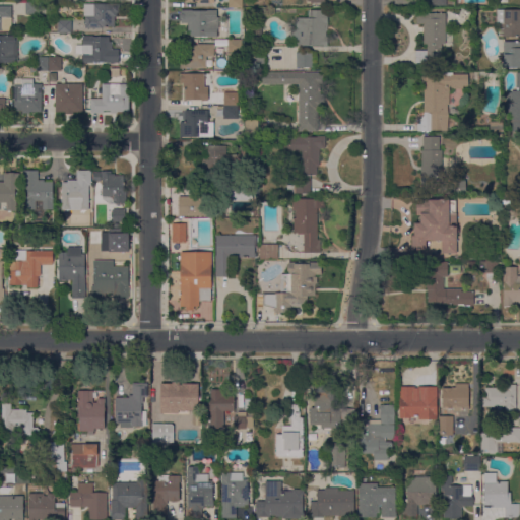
[(242,0),(242,8),(228,7),(228,0),(242,0)]
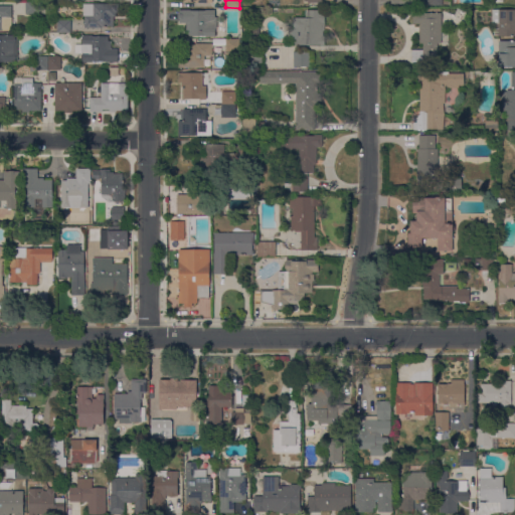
[(39,13),(25,13),(25,1),(39,1),(39,13)]
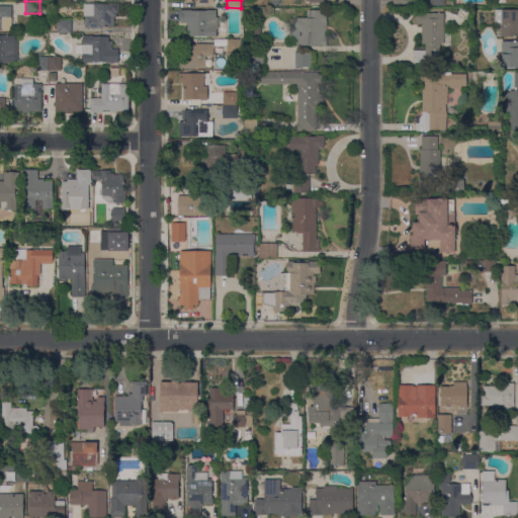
[(118,4),(118,13),(115,13),(115,16),(113,16),(113,27),(99,27),(99,28),(84,28),(84,16),(83,16),(83,4),(118,4)]
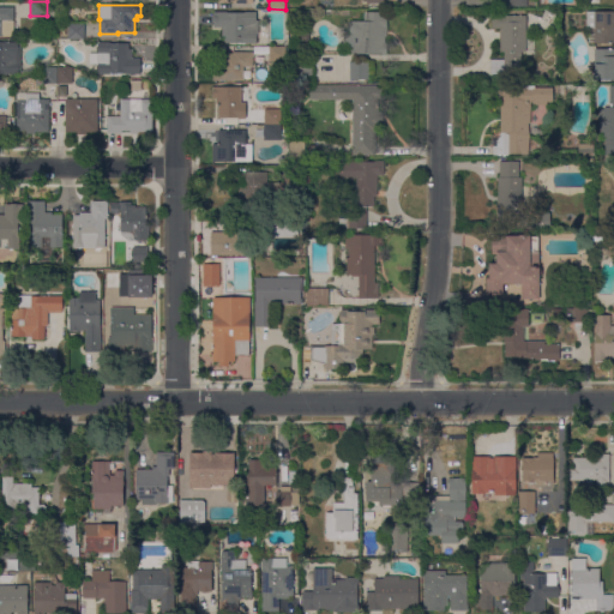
[(0,7),(13,7),(13,36),(0,36),(0,7)]
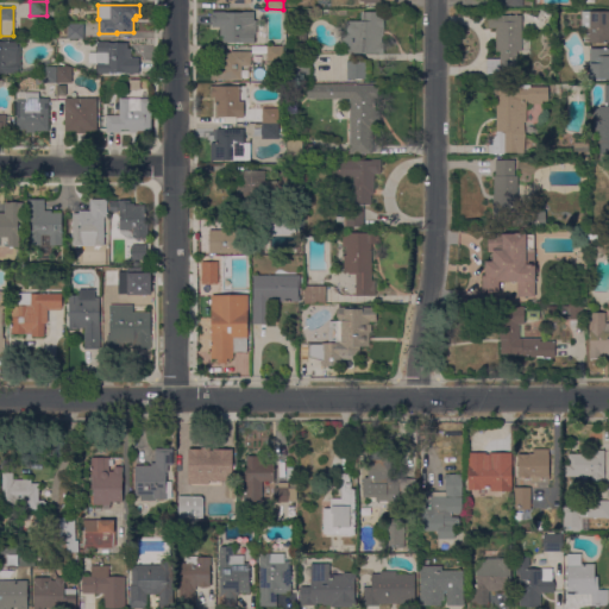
[(225,12),(225,13),(242,13),(242,12),(253,12),(253,20),(256,20),(256,33),(253,33),(253,43),(242,43),(223,43),(223,37),(220,37),(220,27),(212,27),(212,23),(209,23),(209,17),(212,17),(212,12),(225,12)]
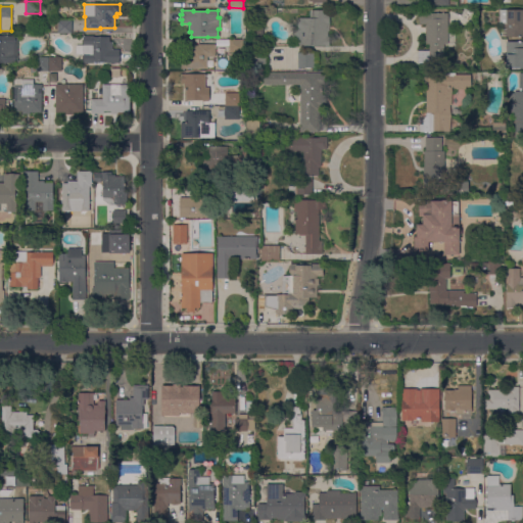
[(300,46),(300,45),(298,45),(298,43),(292,43),(292,31),(297,31),(297,18),(308,18),(308,12),(311,12),(311,10),(329,10),(329,31),(328,31),(328,37),(329,37),(329,46),(300,46)]
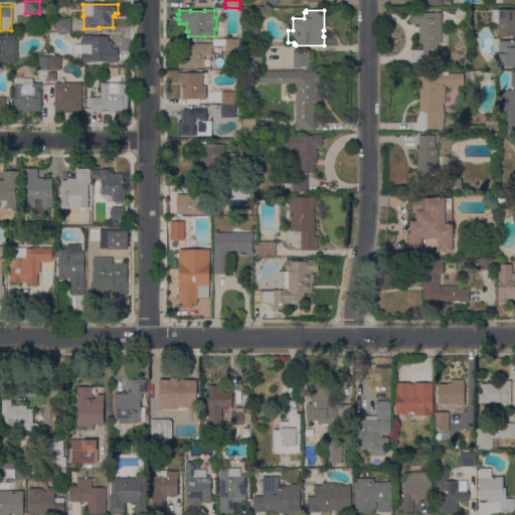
[(492,10),(514,10),(514,36),(493,36),(493,23),(492,23),(492,10)]
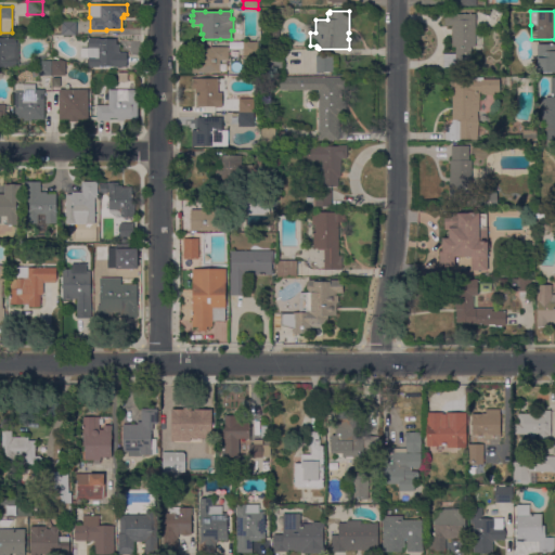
[(444,14),(475,14),(475,36),(482,36),(482,47),(470,48),(472,69),(455,69),(455,67),(443,67),(443,54),(455,54),(455,47),(452,47),(452,26),(444,26),(444,14)]
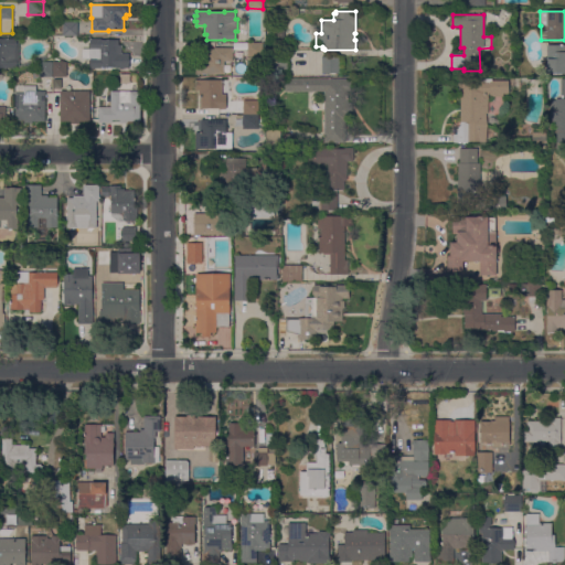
[(62,22),(77,22),(77,35),(62,35),(62,22)]
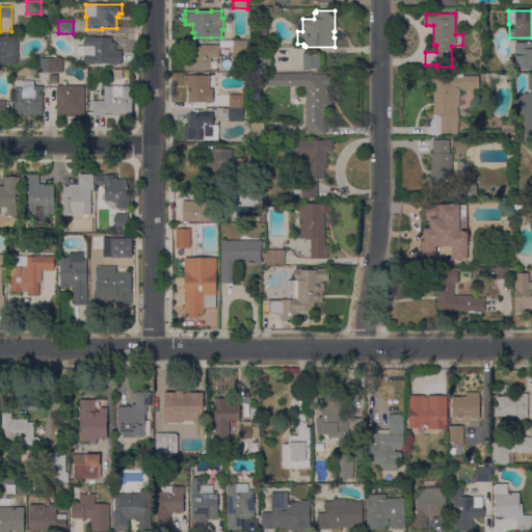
[(0,36),(15,36),(15,38),(17,38),(17,40),(18,40),(18,65),(0,65),(0,36)]
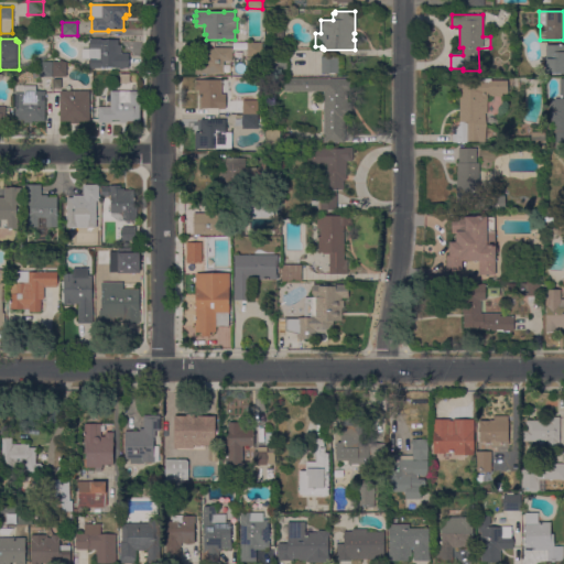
[(129,54),(129,68),(116,68),(100,67),(100,68),(89,68),(89,60),(82,58),(82,49),(89,49),(89,39),(99,39),(99,40),(118,40),(118,45),(121,45),(121,54),(129,54)]
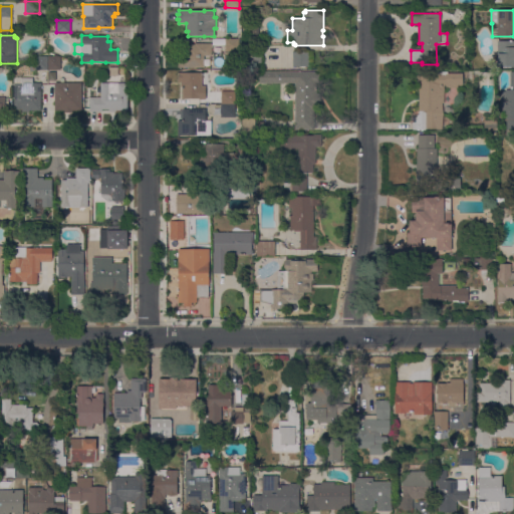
[(238,40),(239,51),(225,51),(225,40),(238,40)]
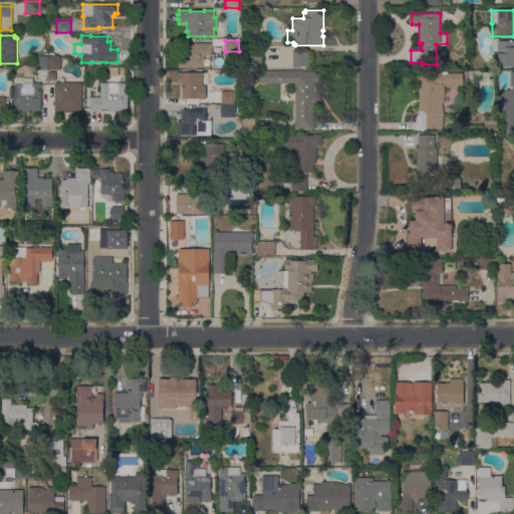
[(513,67),(497,67),(497,41),(513,41),(513,67)]
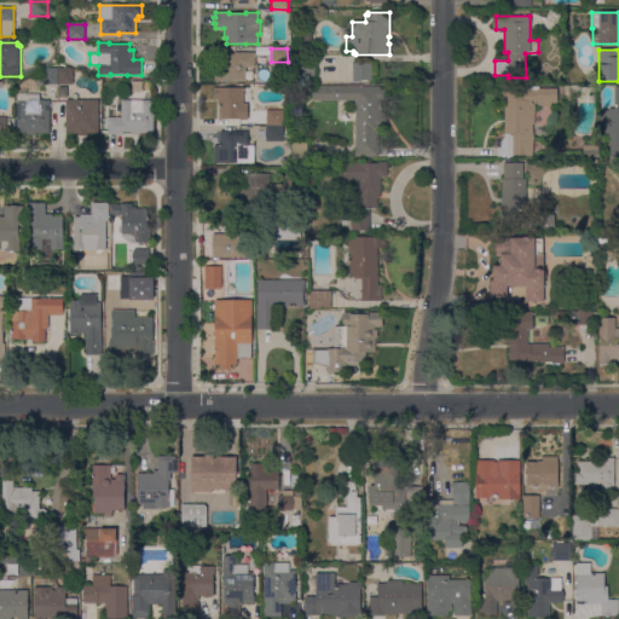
[(214,68),(224,68),(224,53),(235,55),(235,52),(255,52),(254,67),(246,67),(246,81),(214,81),(214,68)]
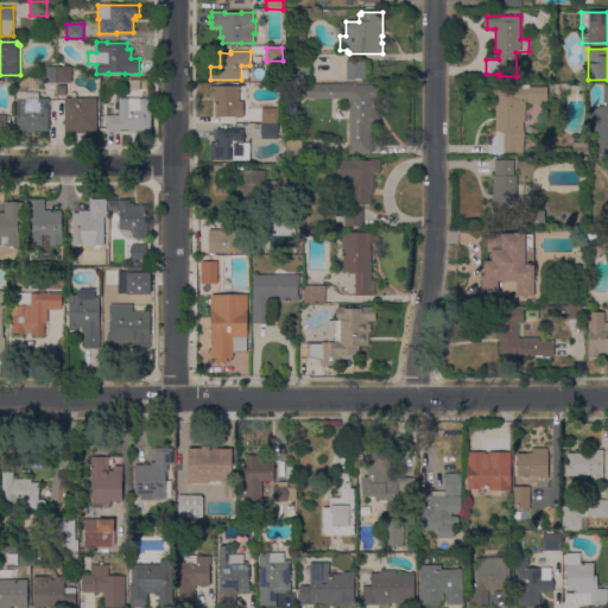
[(310,69),(310,75),(310,77),(296,77),(296,61),(310,61),(310,69)]
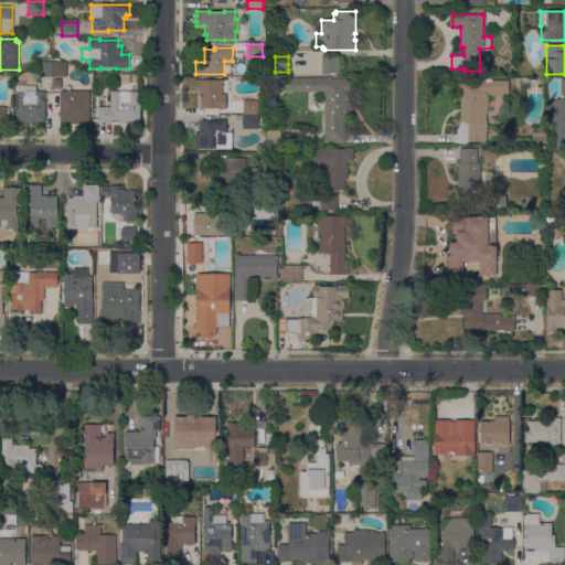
[(321,57),(339,57),(339,74),(321,73),(321,57)]
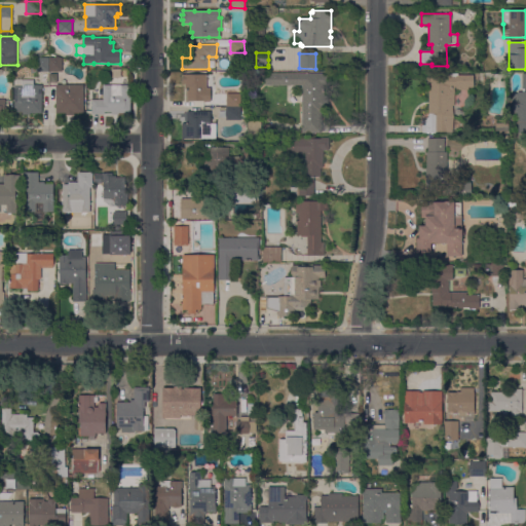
[(36,72),(36,60),(49,60),(49,72),(36,72)]
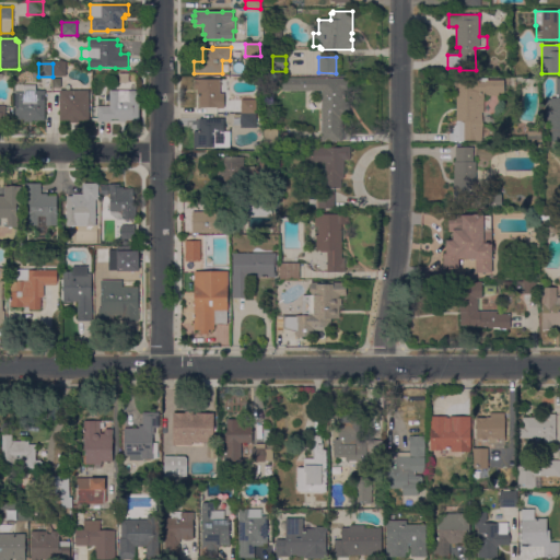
[(53,63),(66,63),(66,77),(53,77),(53,63)]
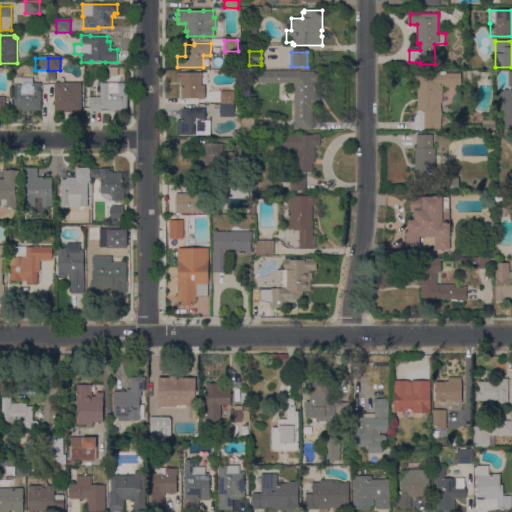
[(201,73),(201,75),(207,75),(207,87),(205,87),(205,99),(198,99),(181,98),(182,86),(179,86),(179,82),(177,82),(177,79),(178,75),(177,75),(177,72),(201,73)]
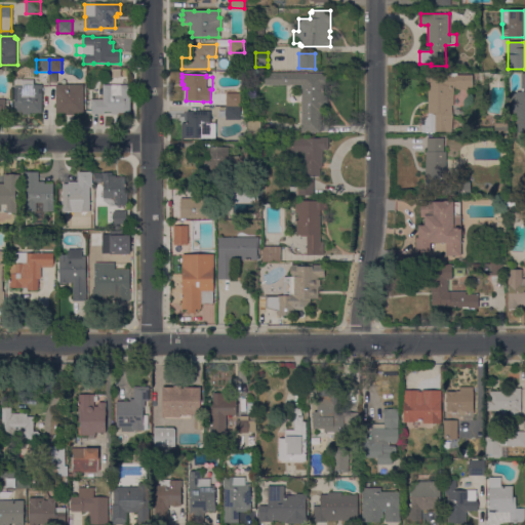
[(265,85),(265,74),(327,74),(327,85),(322,85),(323,96),(326,96),(326,108),(322,108),(322,113),(320,113),(321,132),(301,132),(301,85),(299,85),(265,85)]
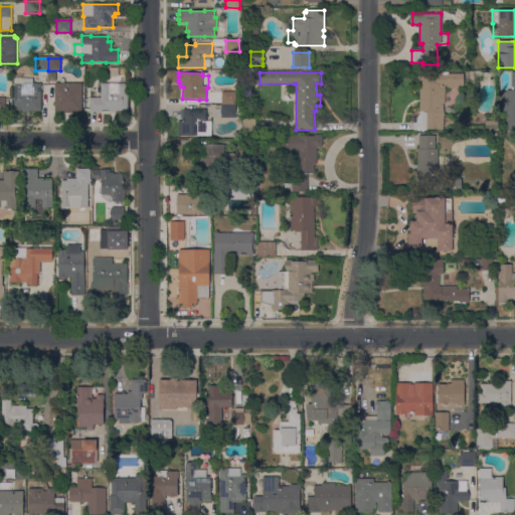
[(419,86),(417,86),(417,76),(438,76),(439,72),(448,72),(448,73),(464,73),(464,86),(459,86),(459,89),(445,89),(445,104),(443,104),(443,130),(426,130),(426,131),(413,131),(413,123),(416,123),(416,117),(417,117),(419,112),(419,86)]
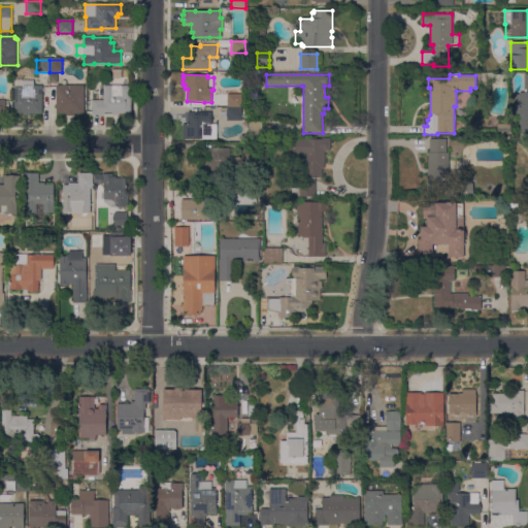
[(527,74),(527,133),(520,133),(520,122),(519,122),(519,113),(514,113),(514,95),(519,95),(519,93),(524,93),(524,74),(527,74)]
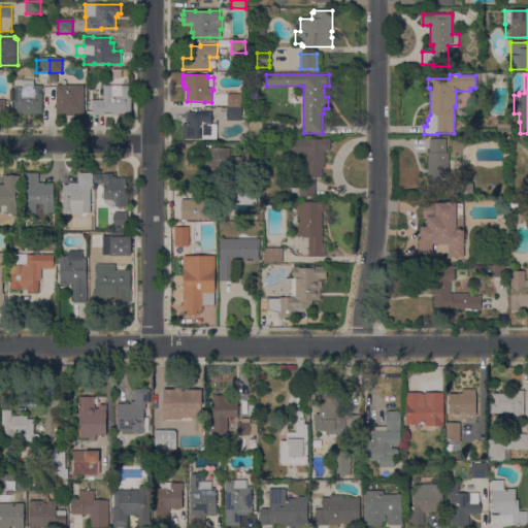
[(41,113),(30,113),(30,116),(23,116),(23,112),(14,112),(14,93),(12,93),(12,90),(14,90),(14,86),(22,86),(22,80),(33,80),(33,86),(41,86),(41,113)]
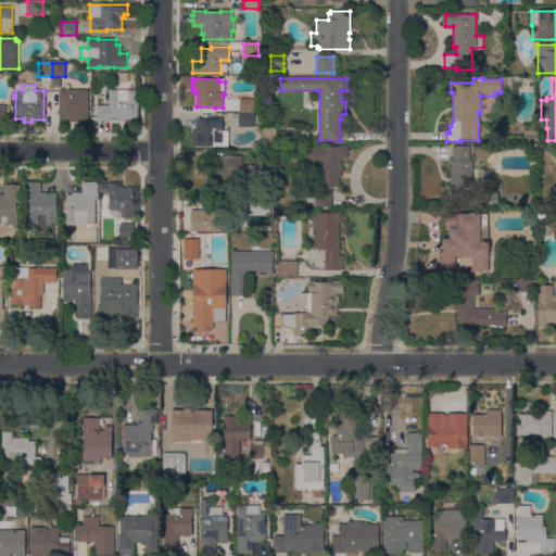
[(88,118),(81,118),(81,121),(71,121),(71,119),(59,119),(59,90),(67,90),(67,89),(79,89),(79,90),(88,90),(88,118)]
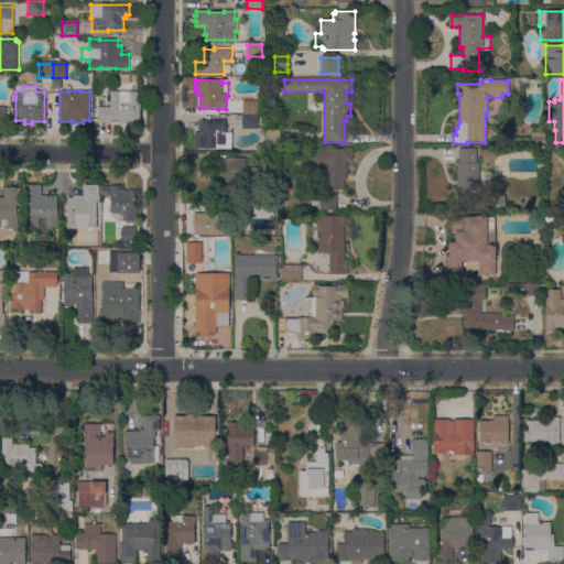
[(140,91),(140,106),(141,106),(141,109),(140,109),(140,121),(127,121),(127,123),(119,122),(119,120),(112,120),(111,123),(98,122),(98,107),(110,107),(110,91),(140,91)]
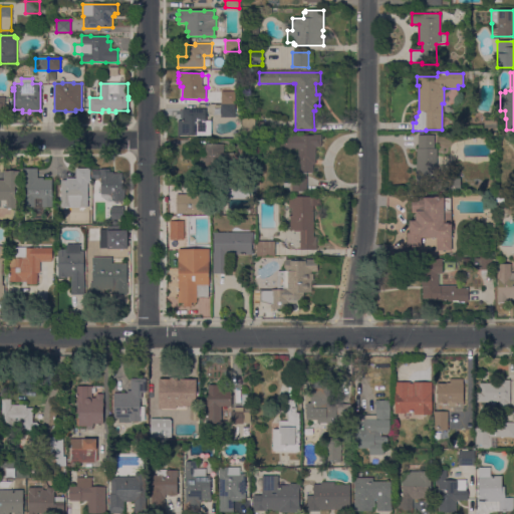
[(221,104),(221,91),(235,91),(235,104),(221,104)]
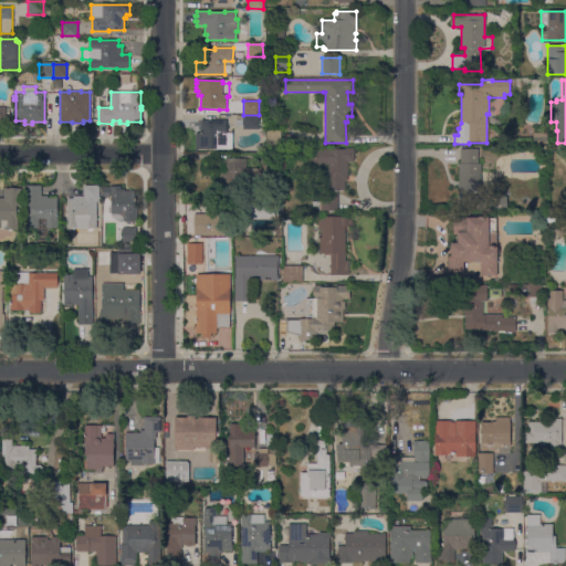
[(259,116),(261,116),(261,123),(259,123),(259,126),(264,126),(264,129),(243,129),(243,115),(259,115),(259,116)]
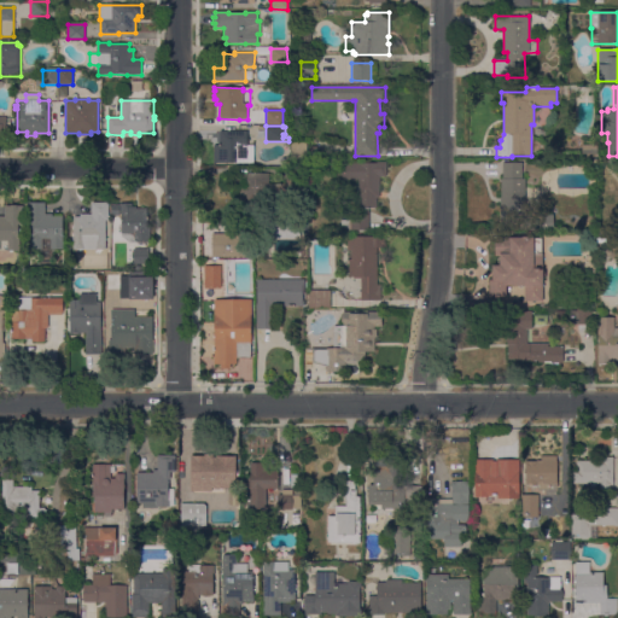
[(246,130),(246,145),(254,145),(254,163),(214,163),(214,145),(219,145),(219,130),(246,130)]
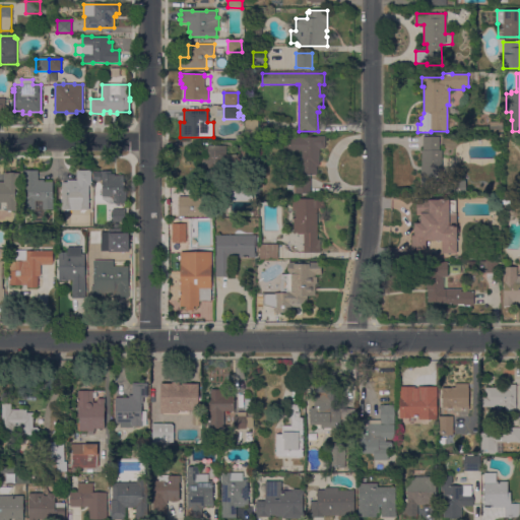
[(245,119),(258,119),(258,134),(245,134),(245,119)]
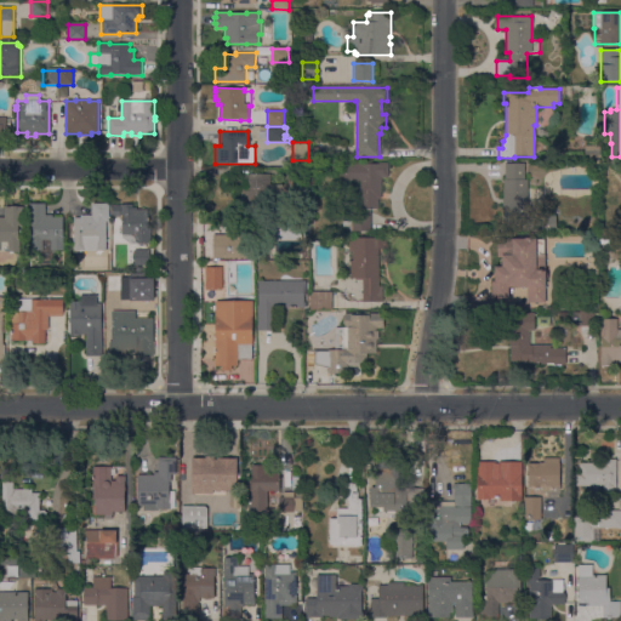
[(599,146),(599,155),(585,155),(585,146),(599,146)]
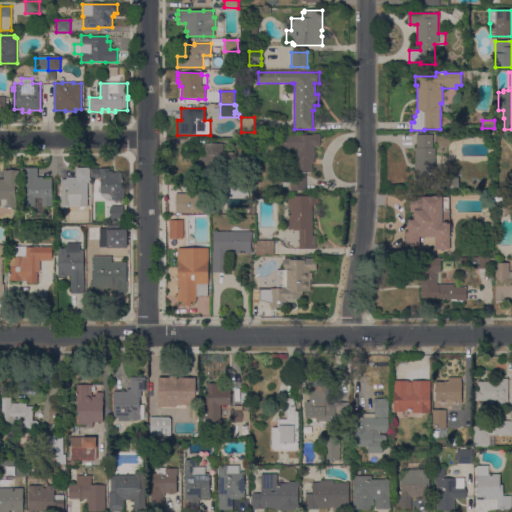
[(298,134),(298,135),(312,135),(312,134),(319,134),(319,146),(314,146),(314,163),(312,163),(311,172),(298,172),(299,161),(296,161),(296,150),(276,150),(276,134),(298,134)]
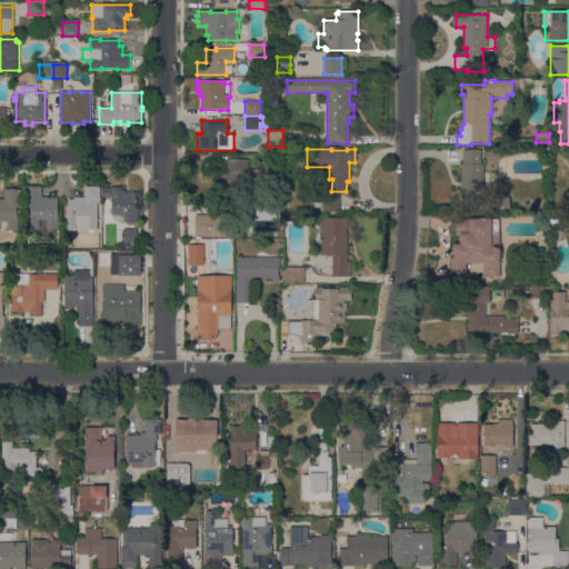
[(481,150),(480,165),(483,165),(483,211),(461,211),(461,200),(460,200),(460,182),(461,182),(461,165),(462,165),(462,150),(481,150)]
